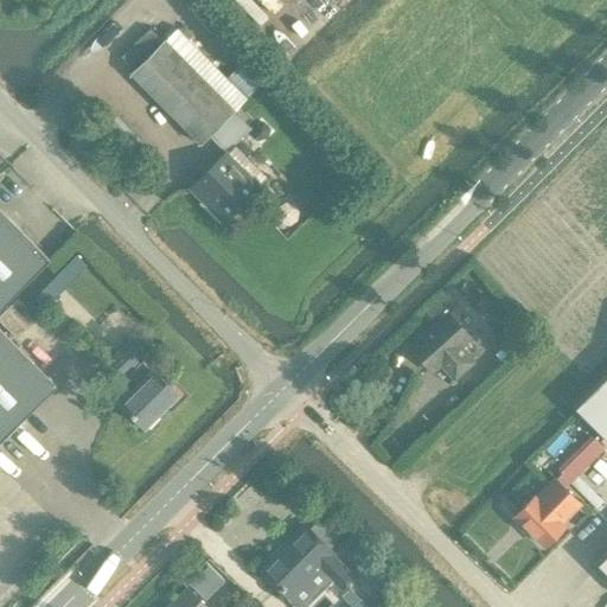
[(164,40),(131,74),(200,145),(209,136),(227,153),(250,128),(234,112),(206,83),(164,40)]
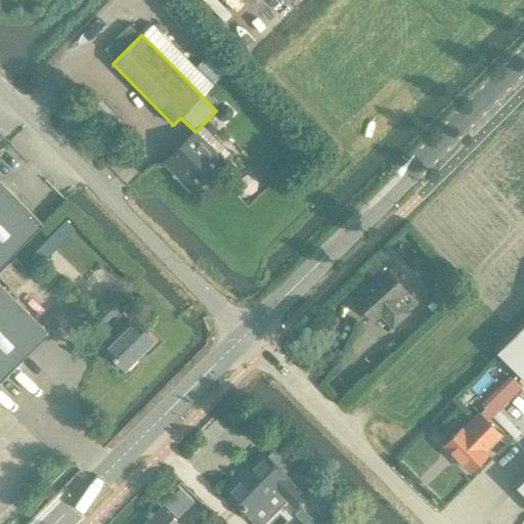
[(224,161),(195,132),(163,164),(191,192),(224,161)]
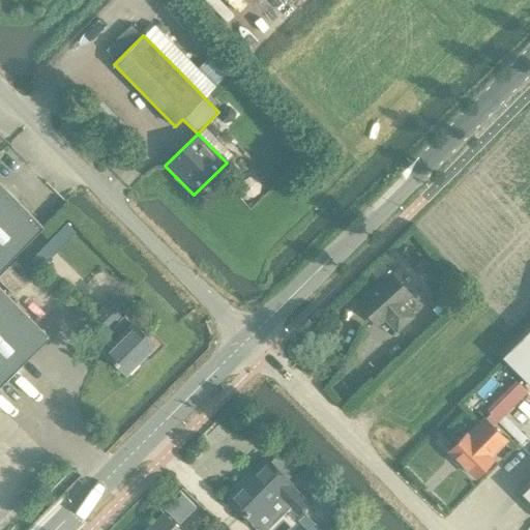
[(0,269),(42,227),(40,225),(0,183),(0,269)]
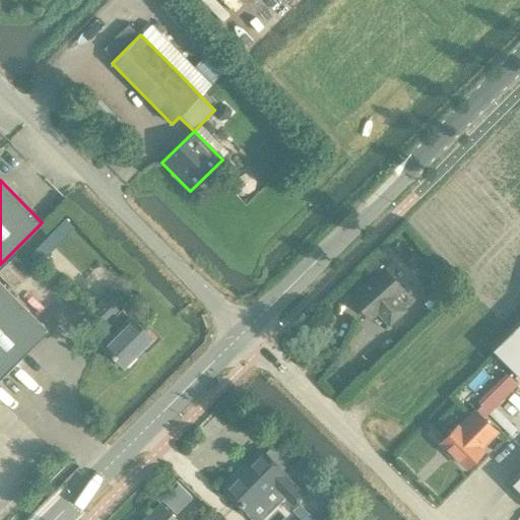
[(389,264),(381,254),(366,267),(374,276),(349,298),(370,321),(378,314),(389,327),(406,311),(395,299),(403,290),(383,269),(389,264)]
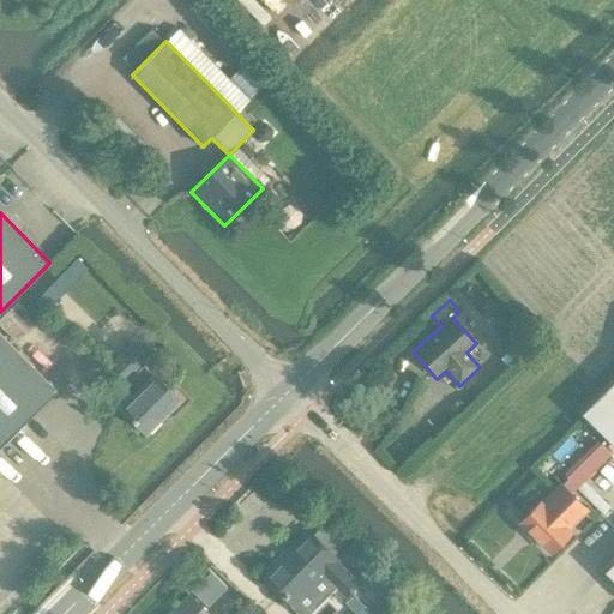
[(0,329),(16,343),(36,321),(14,302),(0,318),(0,329)]
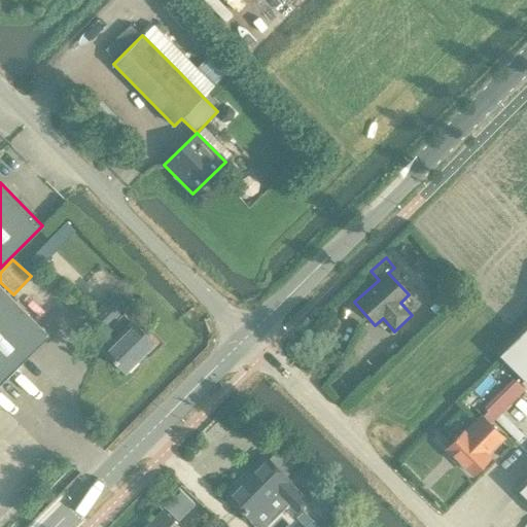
[(42,291),(60,309),(66,304),(48,285),(42,291)]
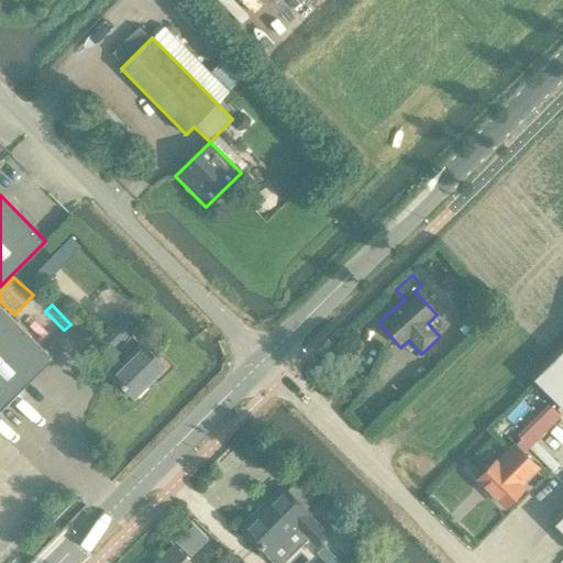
[(0,306),(0,408),(2,406),(51,357),(0,306)]
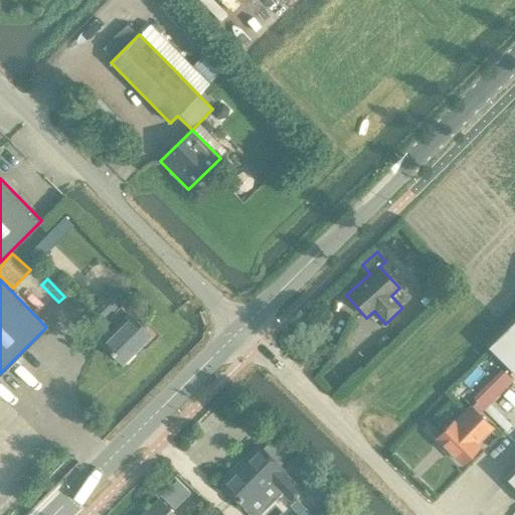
[(121,364),(150,335),(128,313),(127,315),(118,306),(124,300),(112,288),(94,306),(106,318),(108,316),(117,326),(100,343),(121,364)]
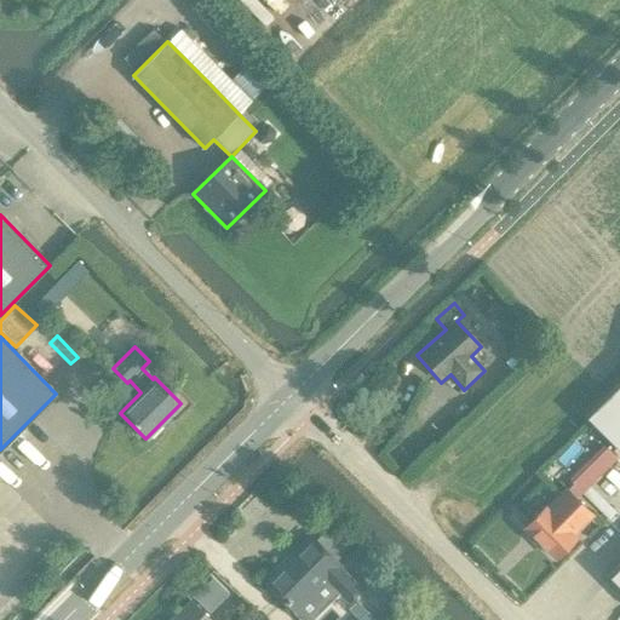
[(514,349),(500,360),(511,373),(524,361),(514,349)]
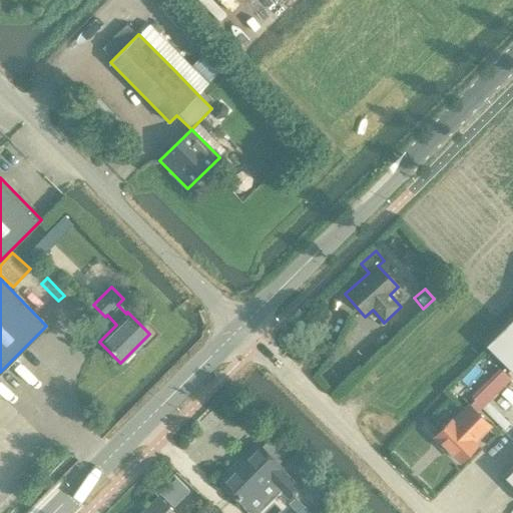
[(512,317),(485,346),(512,374),(512,373),(512,317)]
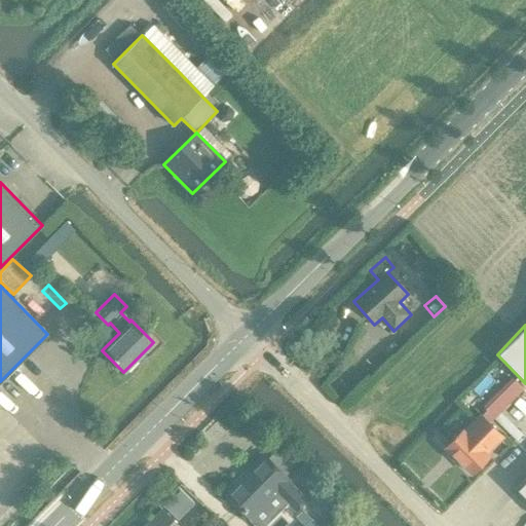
[(459,460),(472,474),(488,457),(481,450),(489,442),(492,445),(501,436),(481,415),(463,433),(461,430),(446,447),(449,450),(448,455),(454,461),(459,460)]
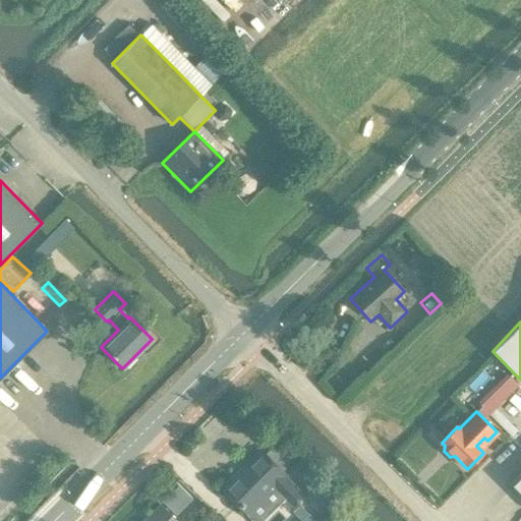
[(261,452),(223,489),(246,512),(245,514),(252,520),(263,520),(286,499),(292,506),(302,496),(283,475),(284,475),(261,452)]
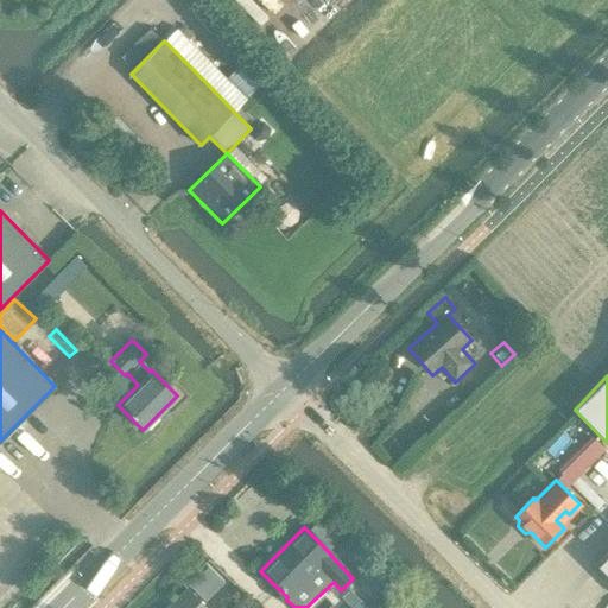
[(39,570),(50,558),(40,549),(30,561),(39,570)]
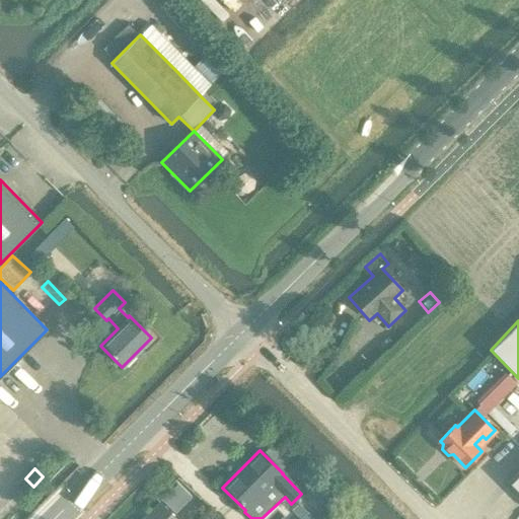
[(518,473),(510,483),(518,492),(518,473)]
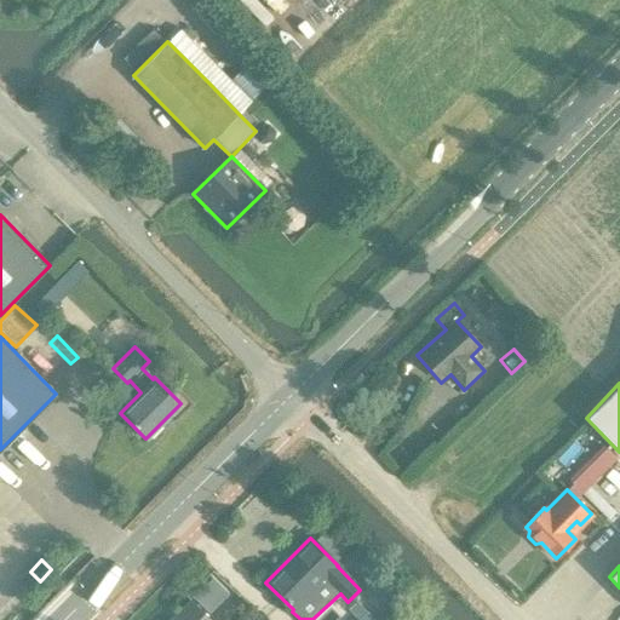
[(212,578),(194,596),(210,612),(228,592),(212,578)]
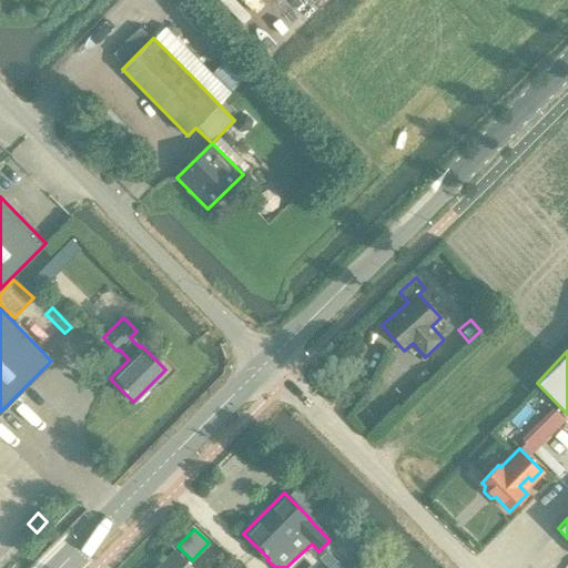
[(192,567),(174,550),(156,567),(192,567)]
